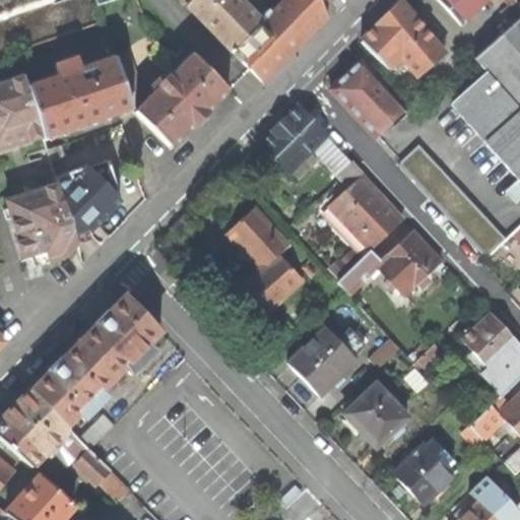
[(0,0),(0,19),(53,2),(51,0),(0,0)]
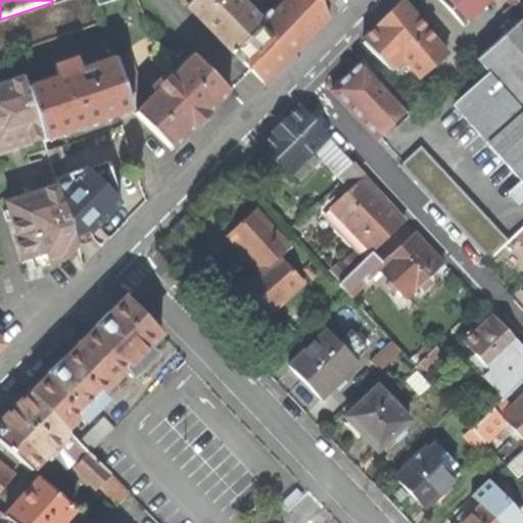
[(187,4),(235,54),(259,29),(231,0),(192,0),(182,5),(187,4)]
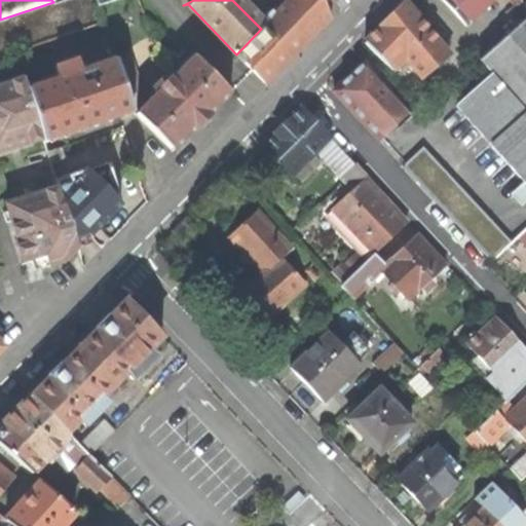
[(290,0),(270,20),(280,21),(304,44),(330,17),(323,0),(290,0)]
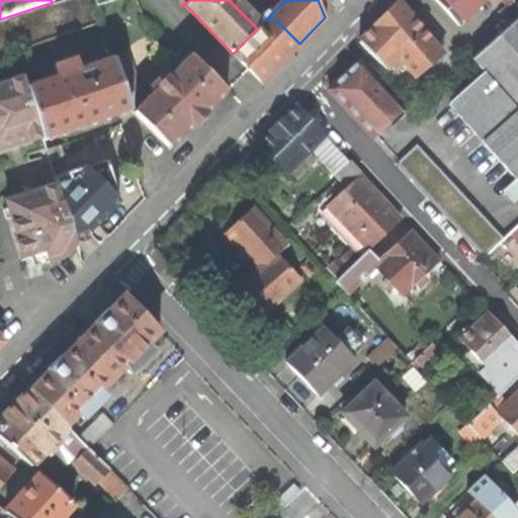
[(517,5),(513,0),(435,0),(459,26),(486,0),(502,0),(508,6),(500,14),(511,26),(472,60),(484,73),(517,110),(517,5)]
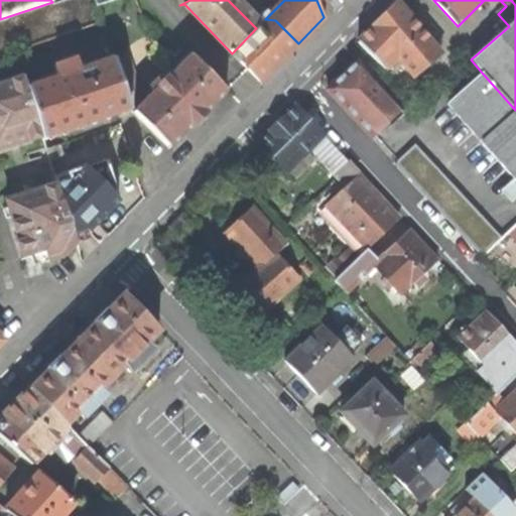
[(414,77),(440,55),(396,2),(384,15),(358,41),(384,71),(398,58),(414,77)]
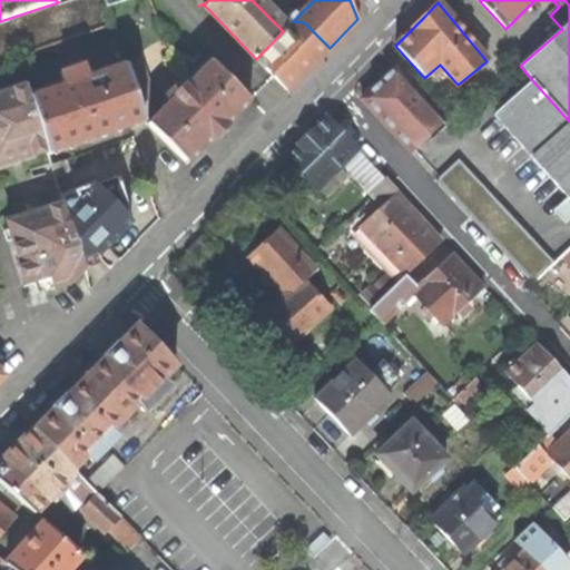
[(256,59),(287,90),(314,64),(330,48),(304,22),(293,21),(283,31),(256,59)]
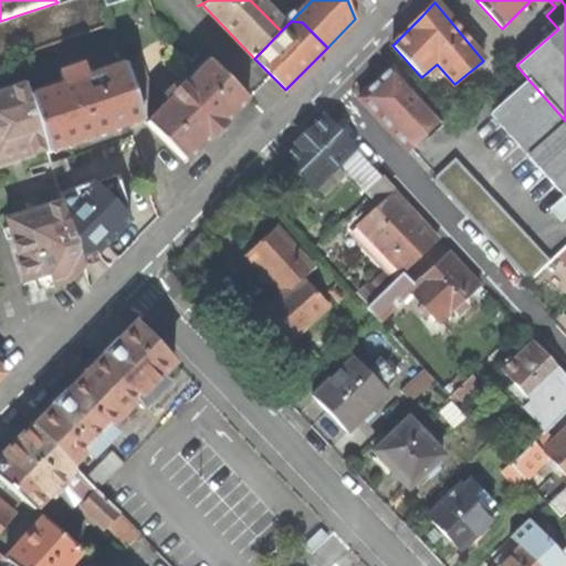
[(146,124),(186,163),(216,132),(248,100),(209,61),(186,83),(182,80),(164,97),(168,102),(146,124)]
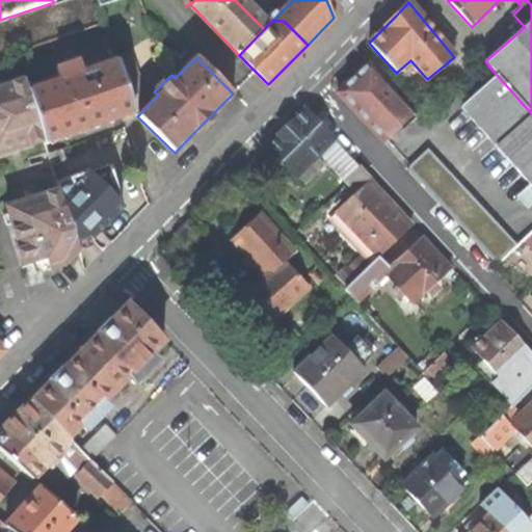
[(383,141),(417,109),(371,60),(337,92),(361,118),(383,141)]
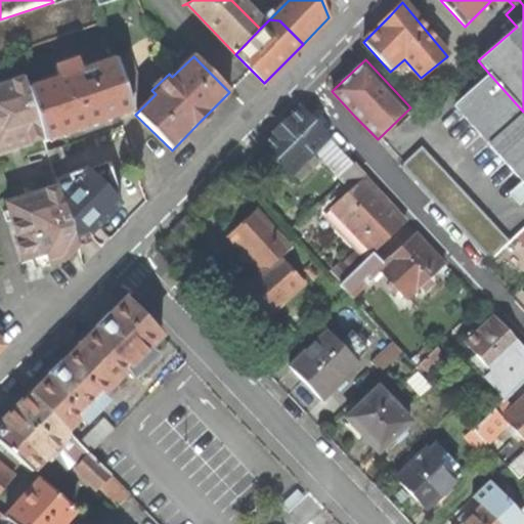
[(87,126),(131,111),(115,60),(80,72),(76,61),(56,68),(60,79),(29,89),(43,138),(44,140),(87,126)]
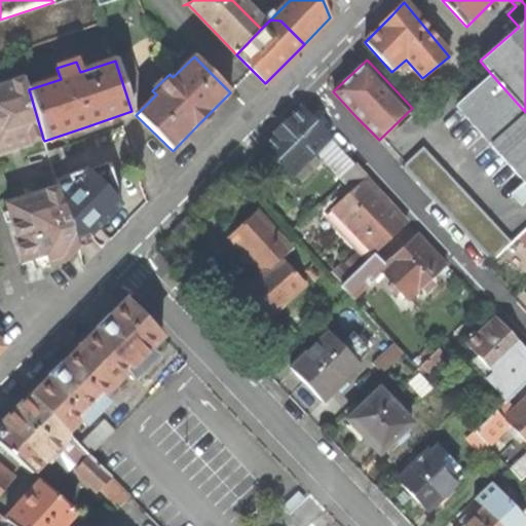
[(525,112),(491,74),(455,106),(491,147),(491,148),(525,186),(525,112)]
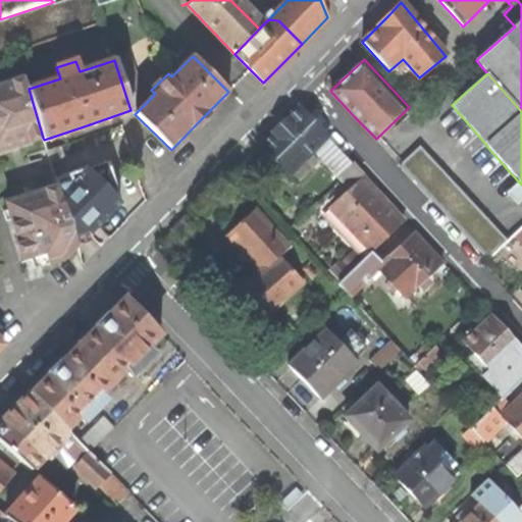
[(0,151),(16,147),(43,138),(29,89),(25,79),(0,86),(0,151)]
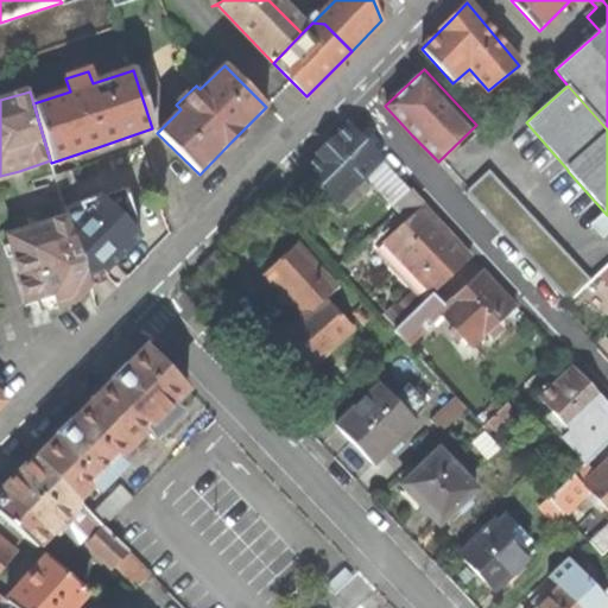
[(384,241),(431,293),(432,292),(469,258),(444,230),(347,125),(322,150),(305,168),(337,201),(368,171),(372,182),(407,220),(384,241)]
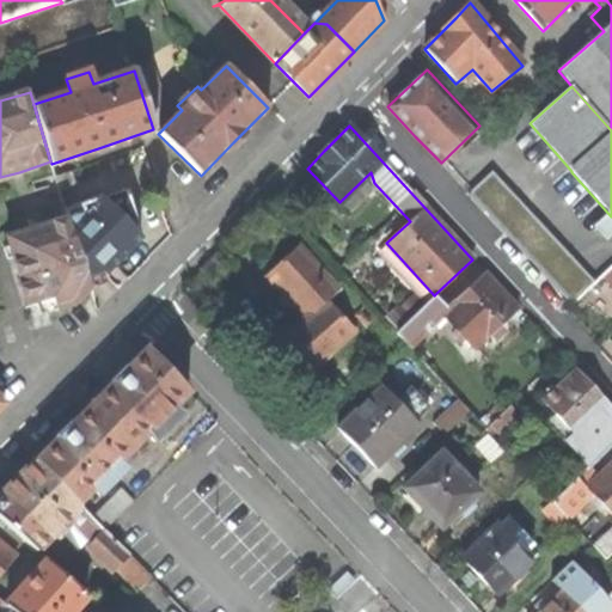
[(493,171),(467,194),(570,304),(594,282),(493,171)]
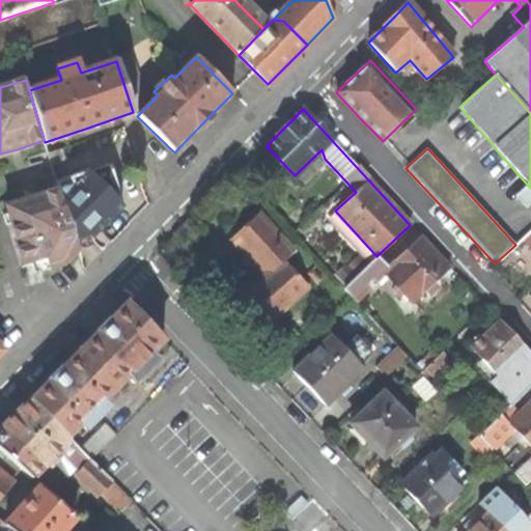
[(57,149),(48,152),(51,165),(60,162),(57,149)]
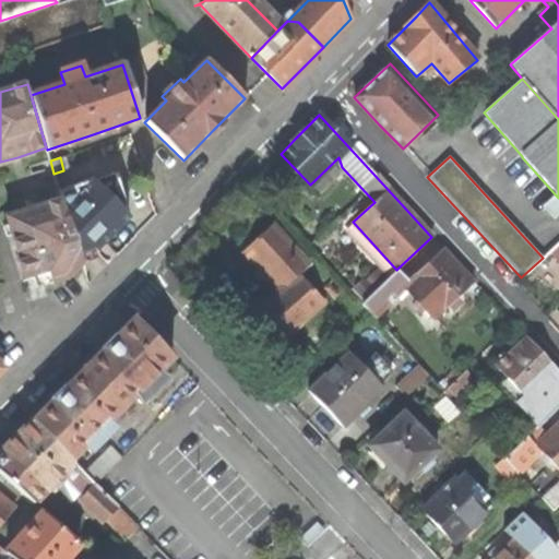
[(115,176),(60,193),(63,200),(62,200),(81,263),(110,234),(127,217),(115,176)]
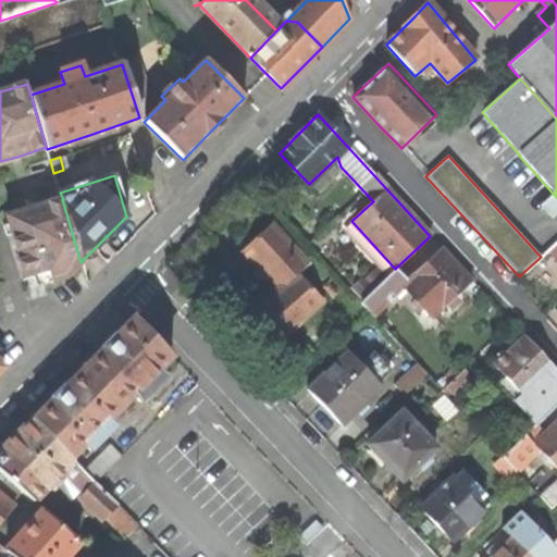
[(64,279),(81,262),(62,199),(5,217),(17,255),(15,255),(23,280),(47,273),(50,284),(59,281),(64,279)]
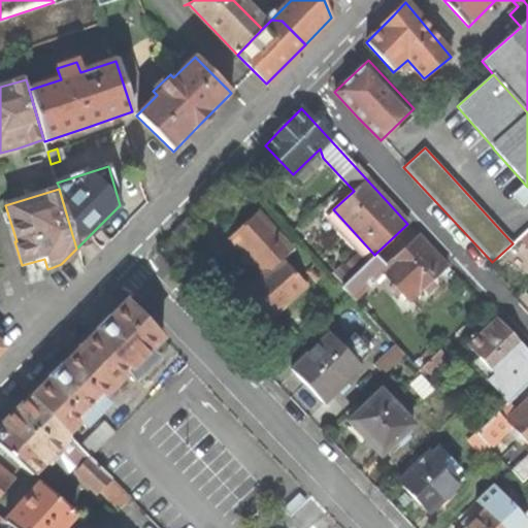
[(257,329),(305,285),(282,259),(292,250),(257,211),(239,227),(230,236),(265,274),(251,287),(244,281),(234,289),(224,277),(215,286),(257,329)]
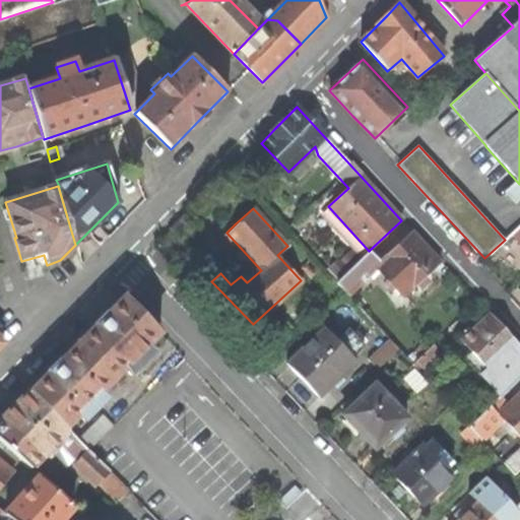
[(412,232),(382,259),(394,272),(387,279),(402,297),(440,262),(424,244),(412,232)]
